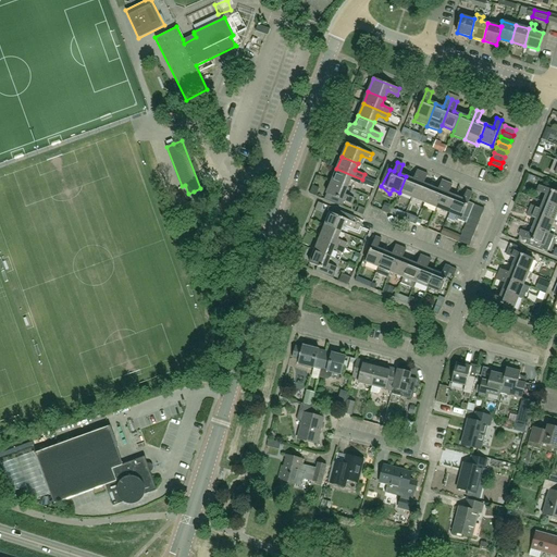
[(362,180),(336,169),(332,181),(348,187),(350,181),(360,184),(362,180)]
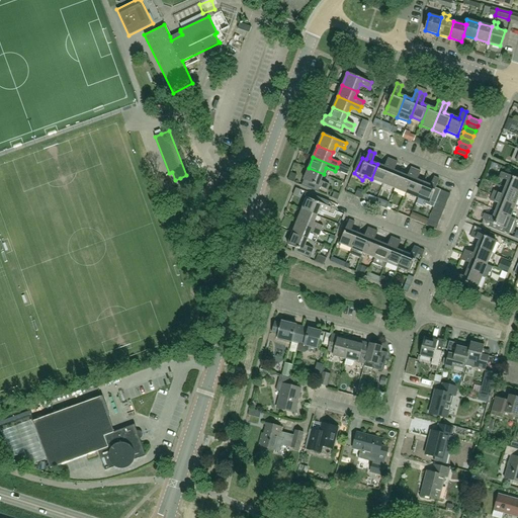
[(383,184),(393,160),(389,158),(384,167),(377,164),(371,179),(383,184)]
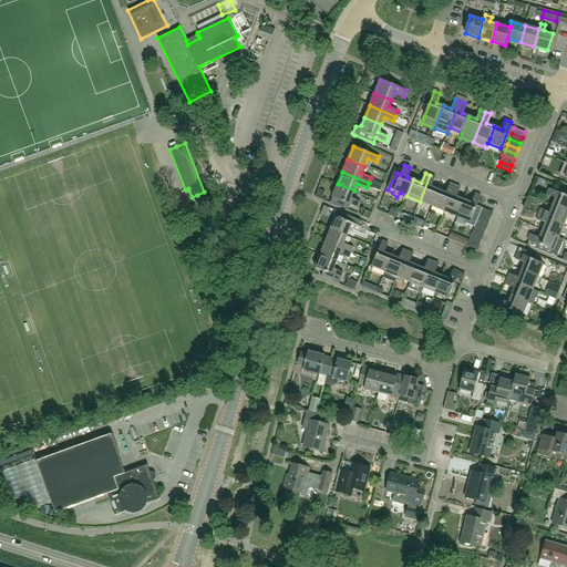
[(432,206),(439,189),(431,187),(435,177),(430,175),(420,202),(432,206)]
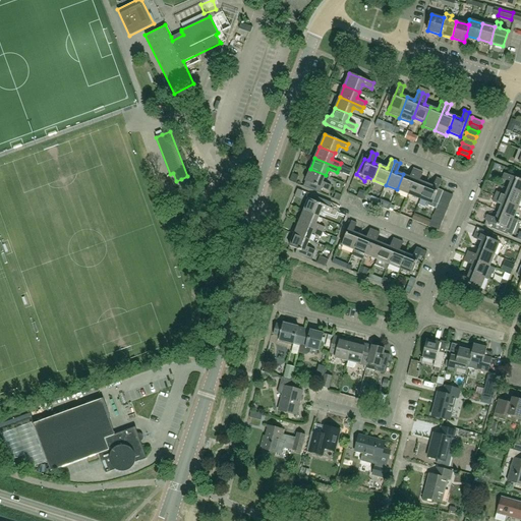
[(403,174),(397,189),(408,194),(418,170),(413,168),(410,177),(403,174)]
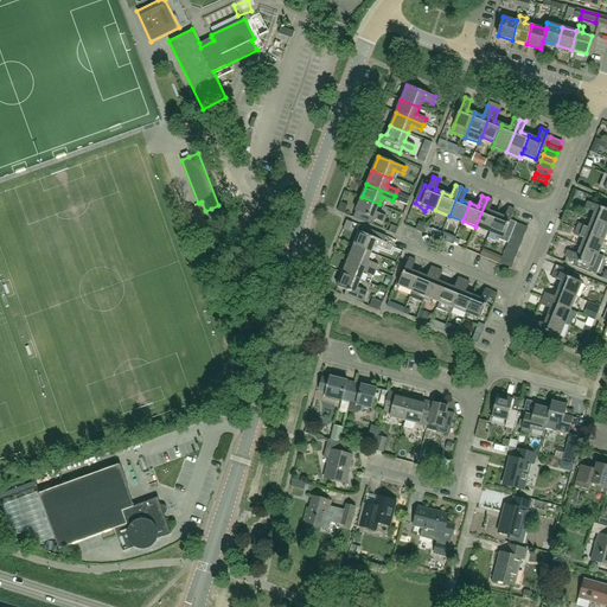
[(362,197),(356,211),(353,217),(374,225),(376,219),(384,223),(387,217),(376,212),(379,204),(362,197)]
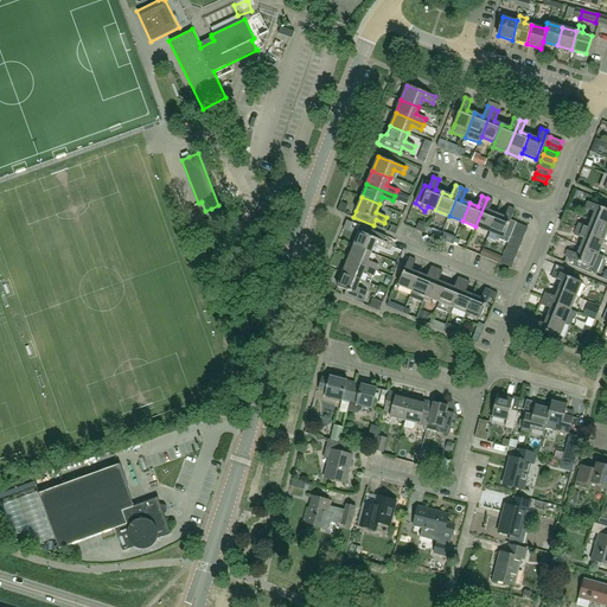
[(487,198),(475,227),(490,231),(497,215),(489,211),(493,200),(487,198)]
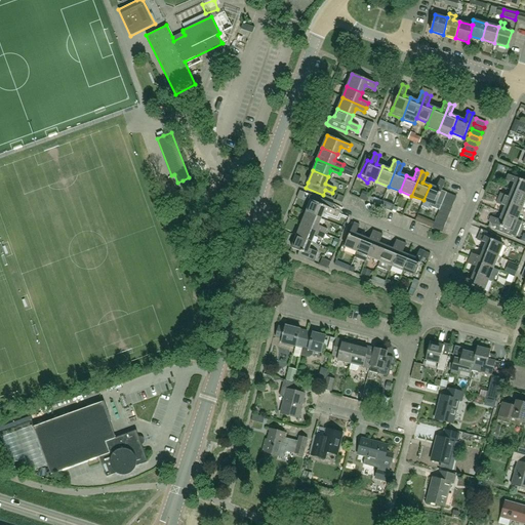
[(524,182),(508,174),(506,179),(515,184),(512,190),(524,195),(524,182)]
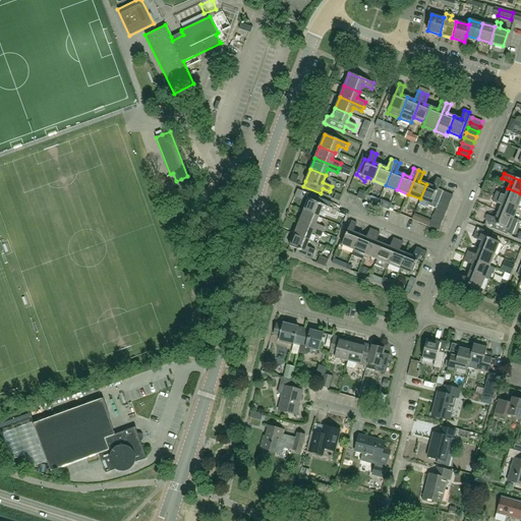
[(426,184),(420,198),(427,201),(426,205),(436,209),(437,207),(439,201),(441,196),(443,191),(438,189),(442,180),(437,178),(432,187),(426,184)]
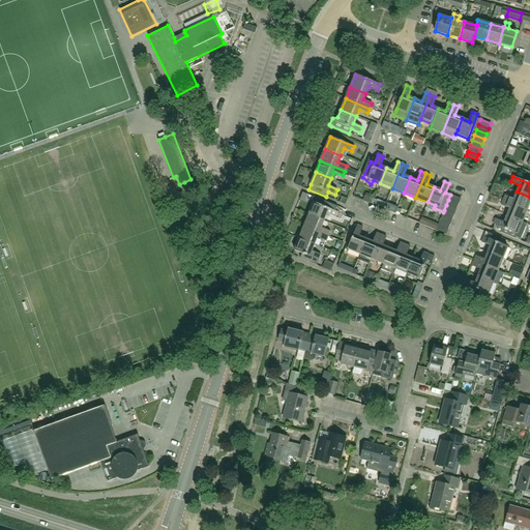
[(503,200),(527,210),(529,203),(529,197),(517,192),(513,199),(505,196),(503,200)]
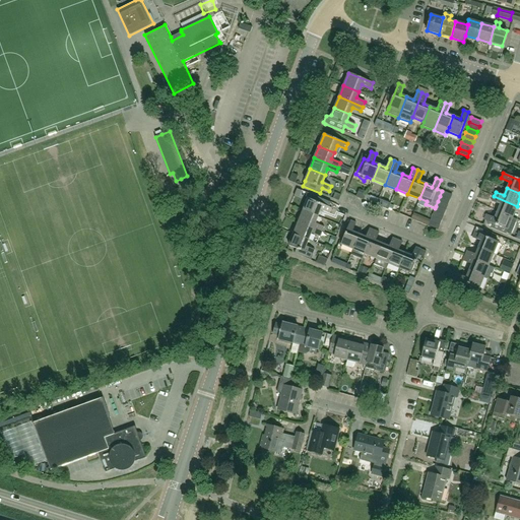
[(440,196),(450,200),(452,195),(442,191),(440,196)]
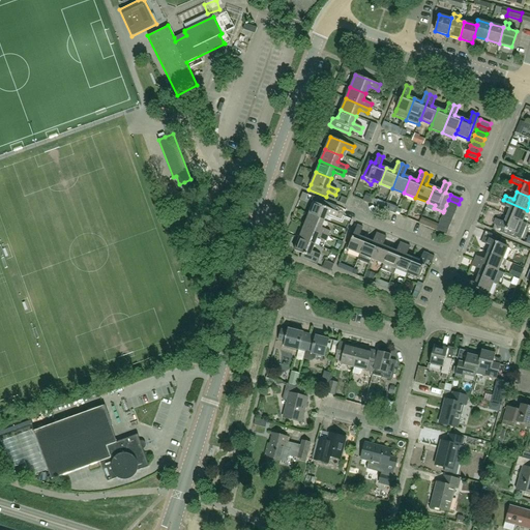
[(459,204),(448,200),(446,205),(457,209),(459,204)]
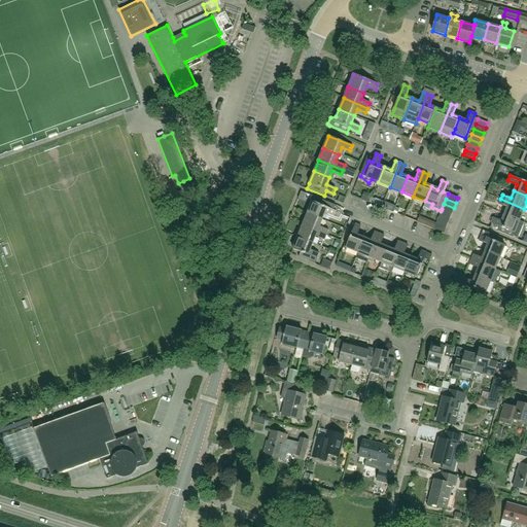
[(524,209),(500,199),(498,204),(507,208),(504,214),(520,220),(524,209)]
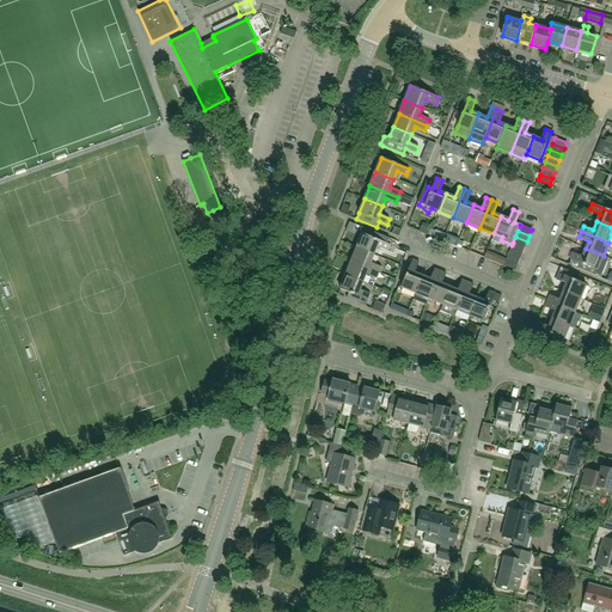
[(432,232),(428,239),(439,245),(444,238),(432,232)]
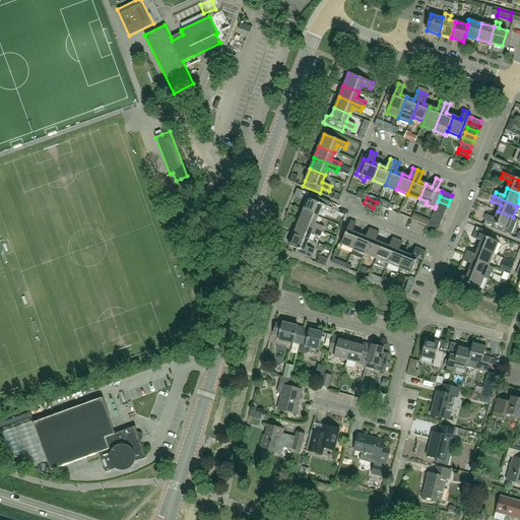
[(303,210),(318,216),(321,210),(330,213),(332,208),(308,199),(303,210)]
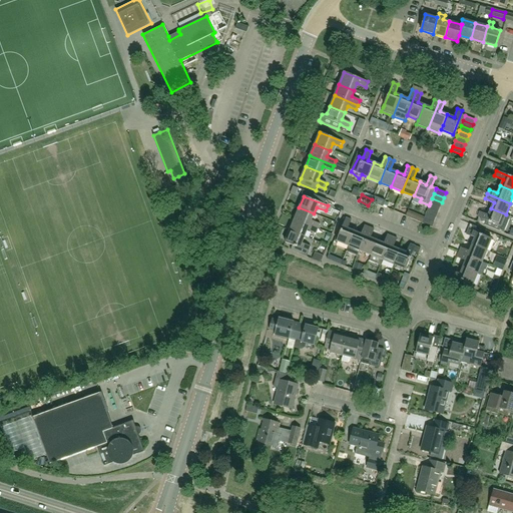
[(430,203),(440,207),(442,202),(432,198),(430,203)]
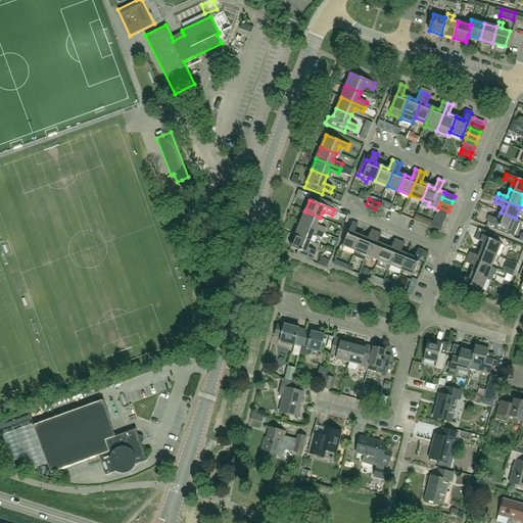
[(448,211),(438,207),(437,209),(436,212),(446,217),(448,211)]
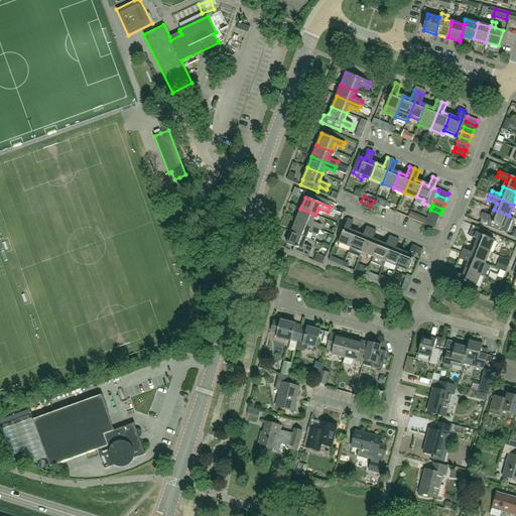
[(296,221),(319,230),(321,226),(312,222),(315,215),(300,209),(296,221)]
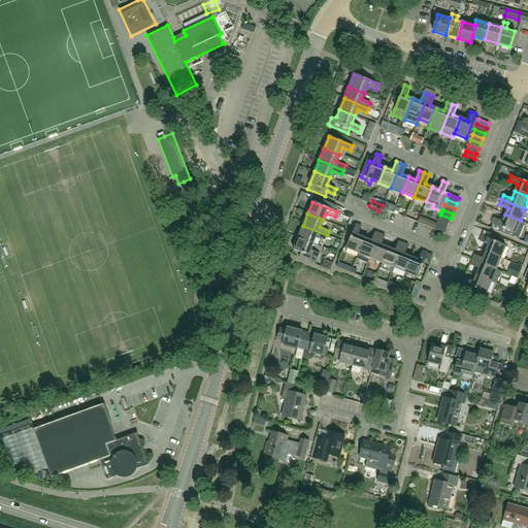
[(438,220),(449,224),(451,219),(440,215),(438,220)]
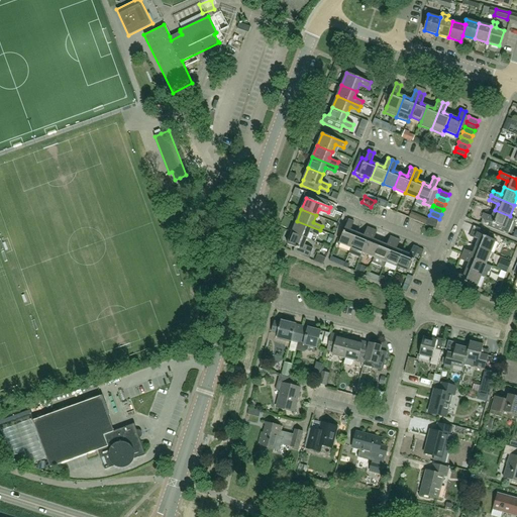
[(510,216),(495,210),(492,217),(483,213),(481,218),(483,219),(481,223),(508,234),(514,218),(510,216)]
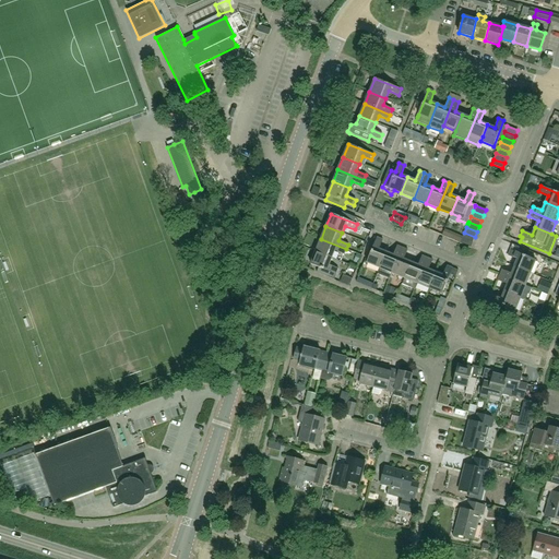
[(443,232),(440,239),(450,242),(452,235),(443,232)]
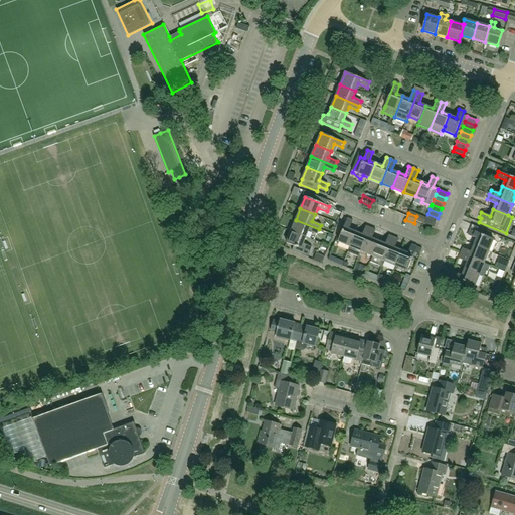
[(425,219),(436,223),(438,218),(427,214),(425,219)]
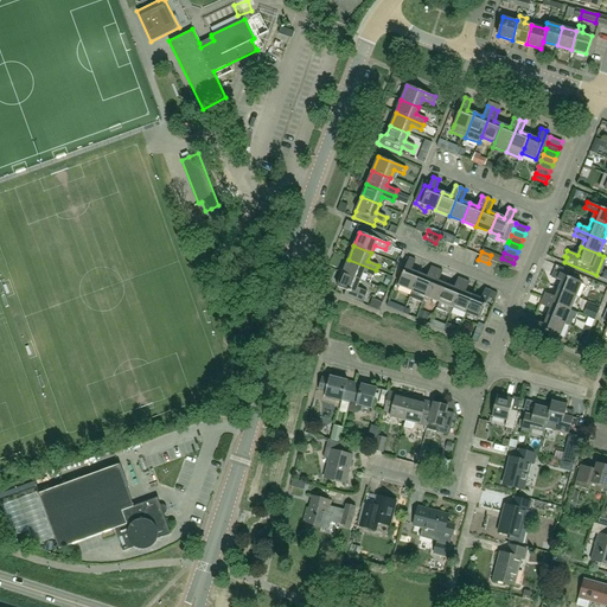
[(413,292),(420,274),(411,270),(415,260),(409,257),(398,286),(413,292)]
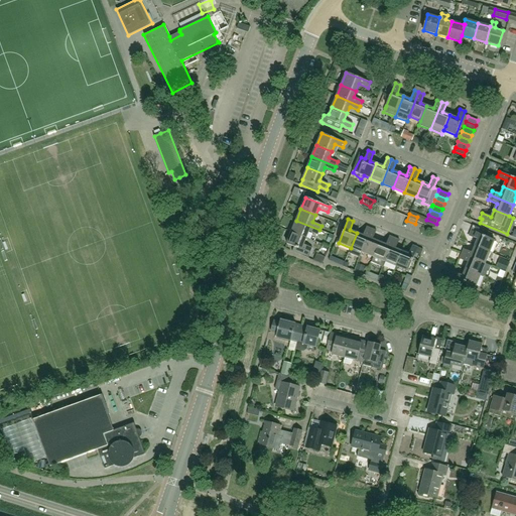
[(436,224),(426,220),(424,225),(434,229),(436,224)]
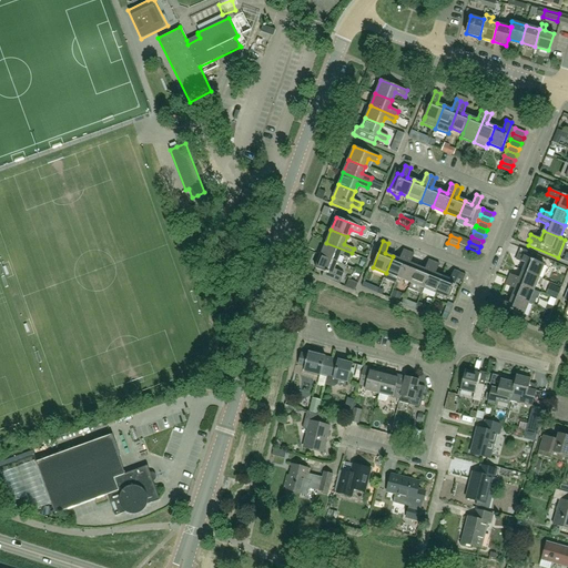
[(352,253),(326,243),(321,255),(337,262),(340,254),(350,259),(352,253)]
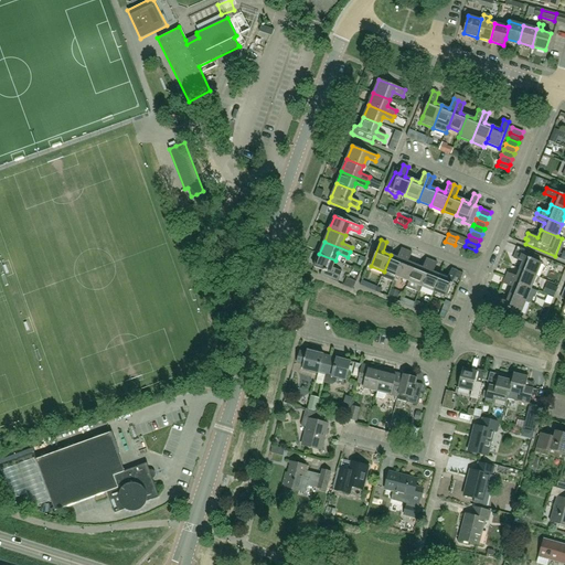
[(520,269),(536,276),(542,263),(533,259),(536,254),(518,247),(515,253),(513,258),(523,262),(520,269)]
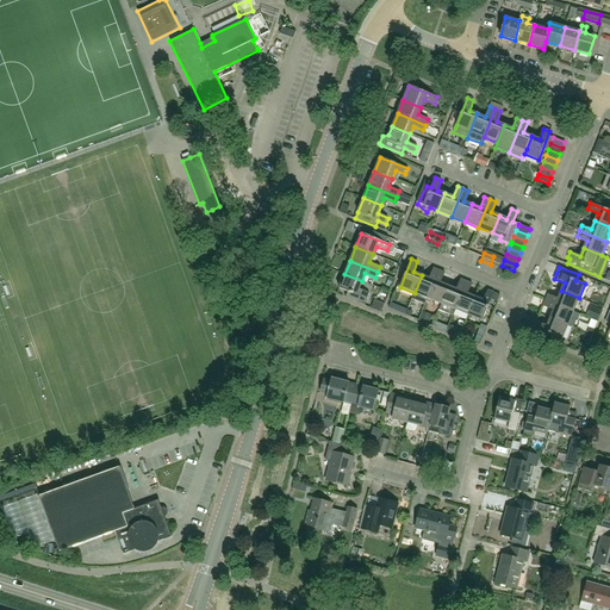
[(422,275),(415,293),(411,300),(424,305),(428,298),(439,271),(440,271),(434,268),(429,279),(422,275)]
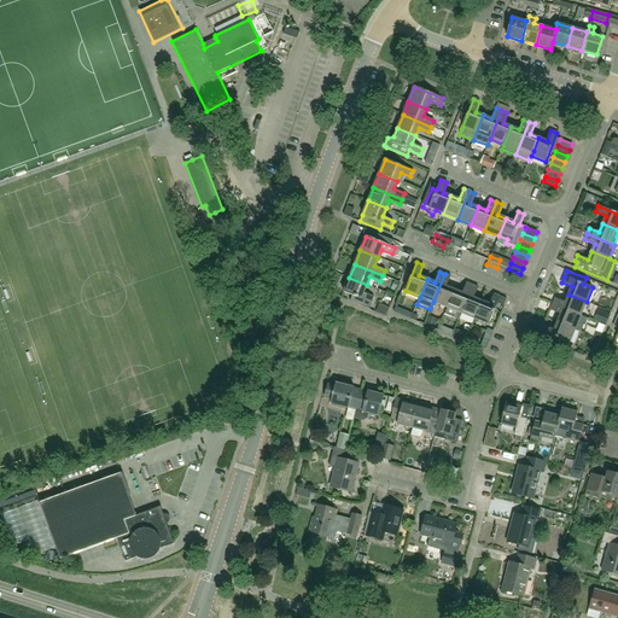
[(444,274),(433,302),(447,308),(454,290),(447,286),(450,277),(445,274),(444,274)]
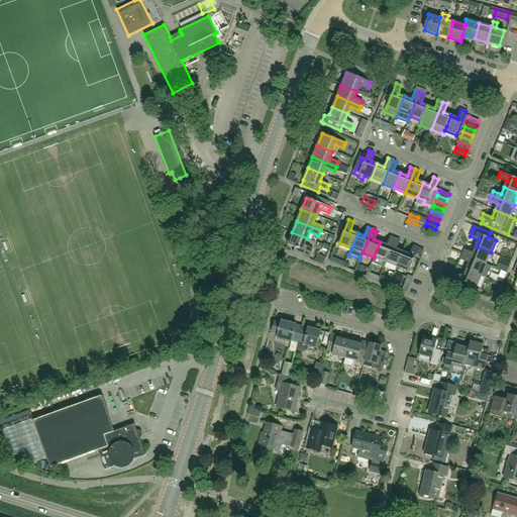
[(307,238),(292,232),(287,244),(295,247),(294,252),(309,259),(313,248),(304,245),(307,238)]
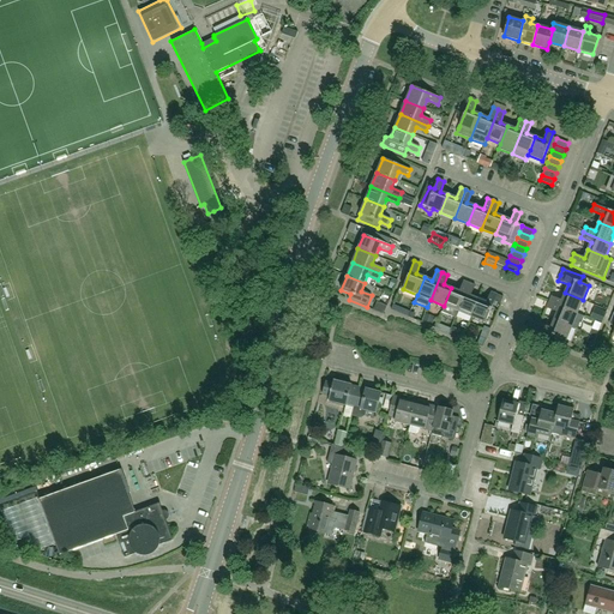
[(458,311),(469,283),(464,281),(459,292),(451,288),(444,306),(441,313),(455,318),(458,311)]
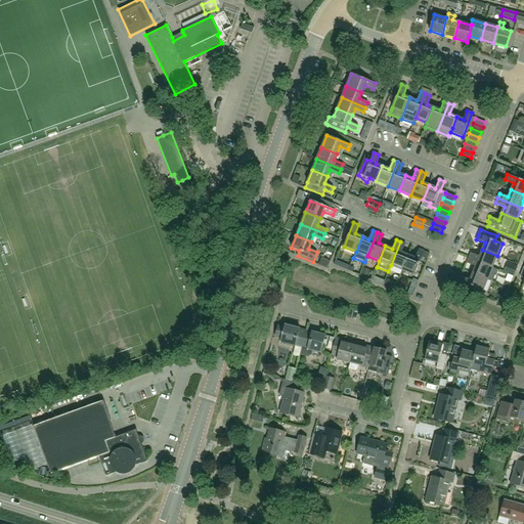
[(391,265),(402,270),(408,255),(402,253),(405,244),(400,242),(391,265)]
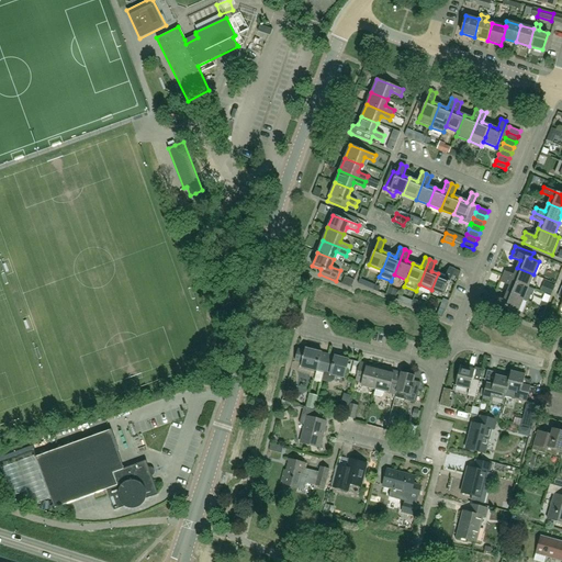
[(438,273),(431,290),(445,295),(454,269),(449,267),(446,277),(438,273)]
